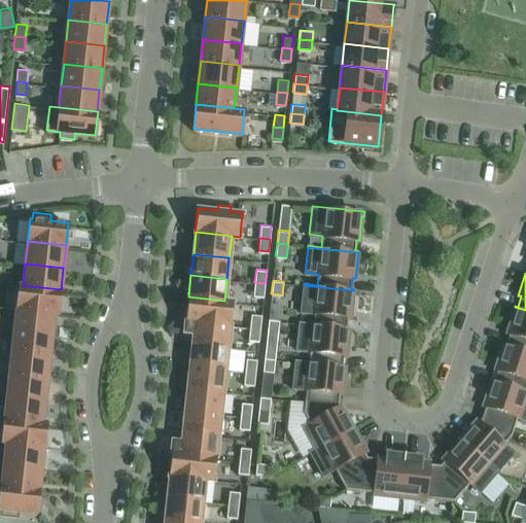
[(264,295),(265,283),(254,282),(253,294),(264,295)]
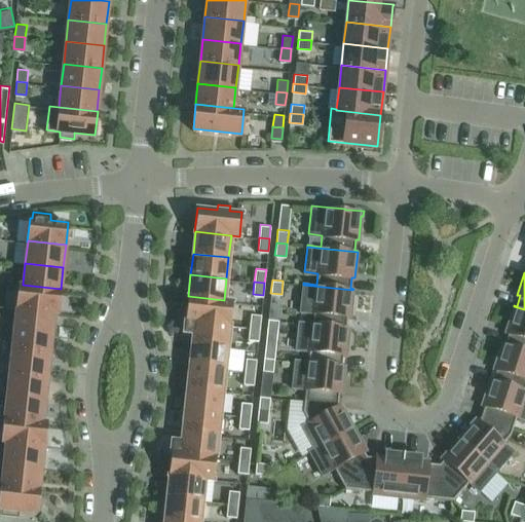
[(59,312),(61,289),(23,285),(23,284),(19,284),(16,306),(54,310),(54,311),(59,312)]
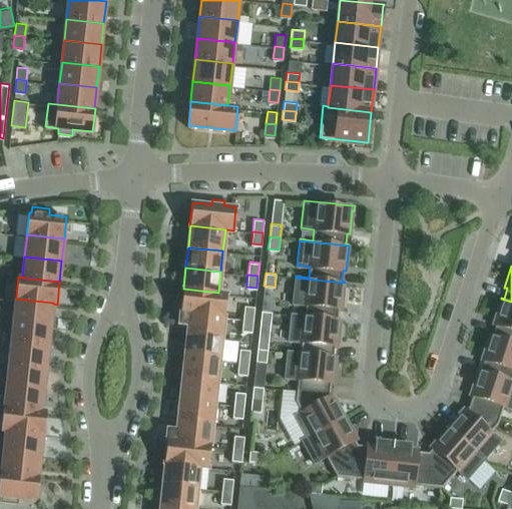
[(344,283),(296,278),(293,302),(306,304),(305,315),(292,313),(292,315),(340,320),(340,319),(338,318),(339,308),(342,308),(344,283)]
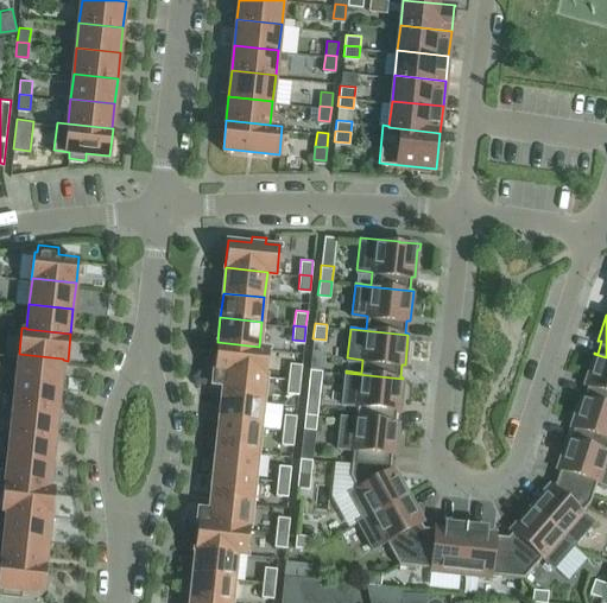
[(269,347),(259,347),(217,342),(216,342),(214,368),(265,374),(269,347)]
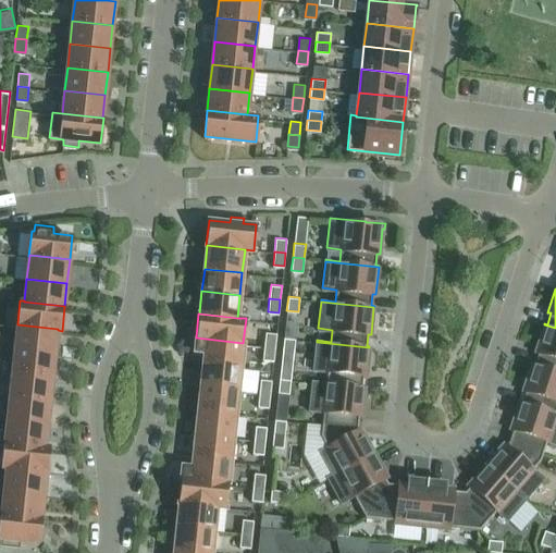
[(54,353),(58,330),(58,329),(17,324),(14,348),(54,353)]
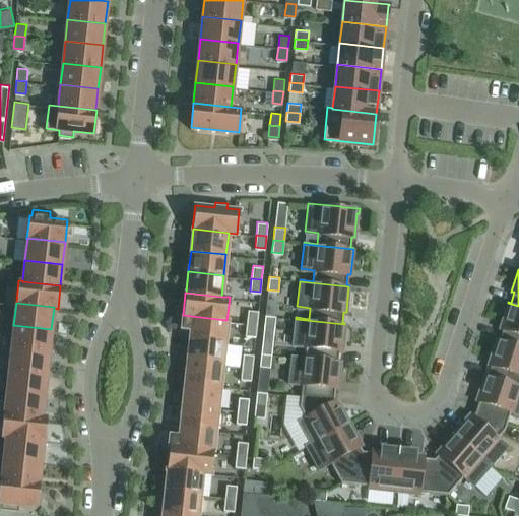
[(518,306),(508,303),(500,327),(502,328),(499,338),(496,337),(496,338),(518,345),(518,306)]
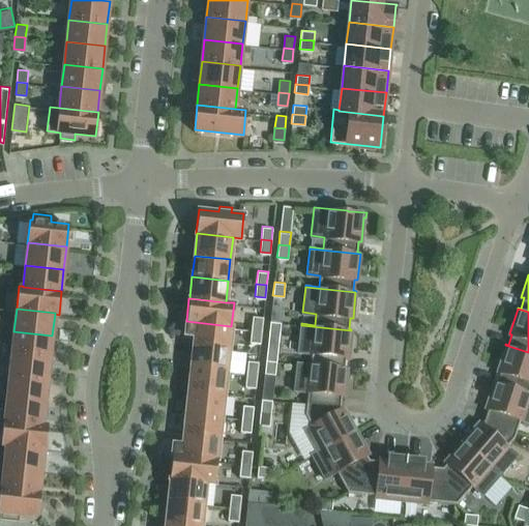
[(253,315),(252,328),(262,329),(263,316),(253,315)]
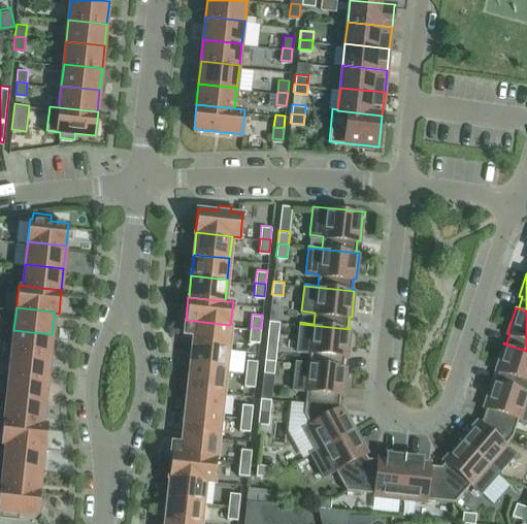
[(280,320),(269,319),(267,332),(278,333),(280,320)]
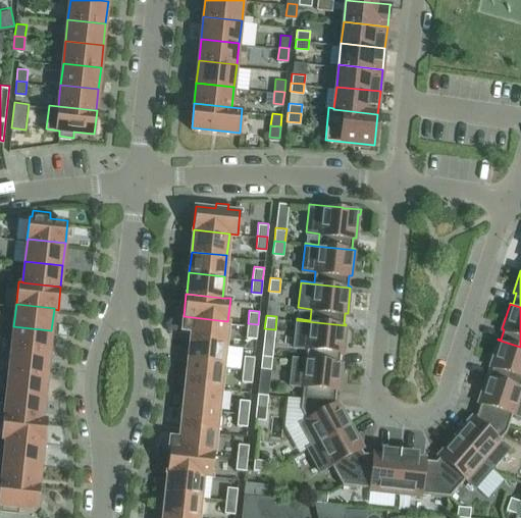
[(225,343),(227,321),(184,316),(183,328),(192,328),(191,339),(225,343)]
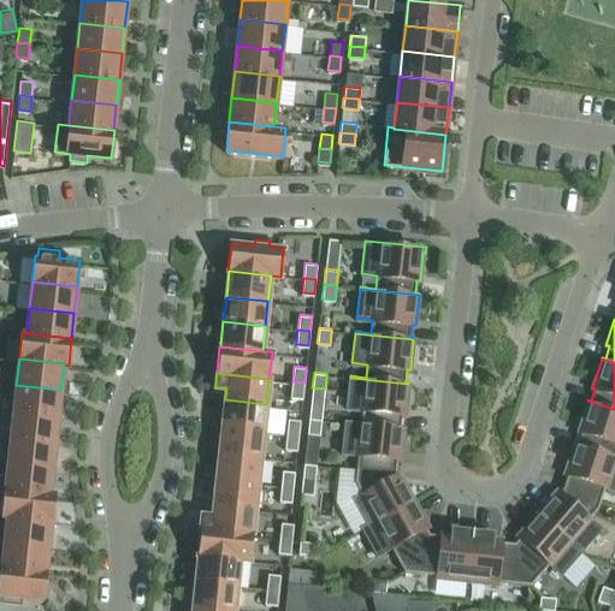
[(408,384),(350,378),(347,407),(362,409),(361,422),(346,420),(346,422),(403,428),(403,427),(401,426),(402,413),(406,414),(408,384)]
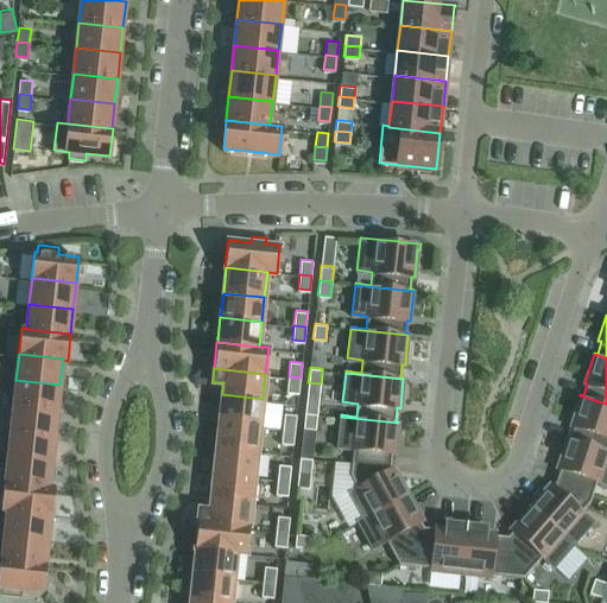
[(298,392),(301,378),(289,376),(286,391),(298,392)]
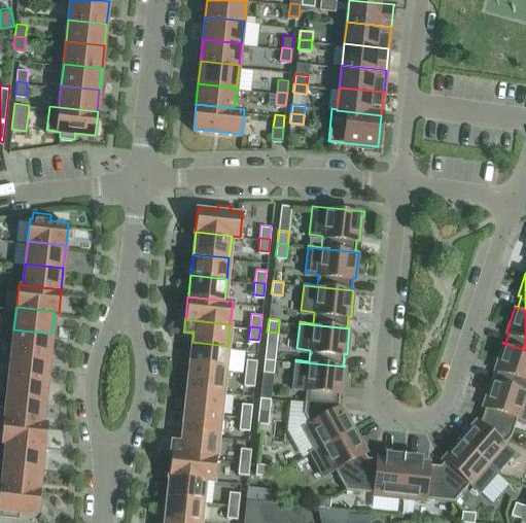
[(49,355),(51,334),(13,329),(11,351),(49,355)]
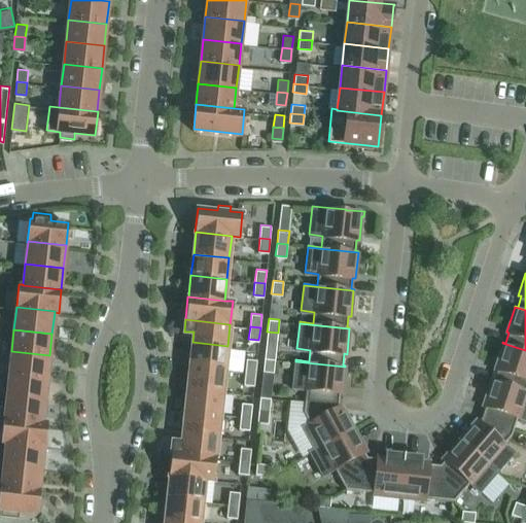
[(225,369),(228,346),(193,342),(189,364),(225,369)]
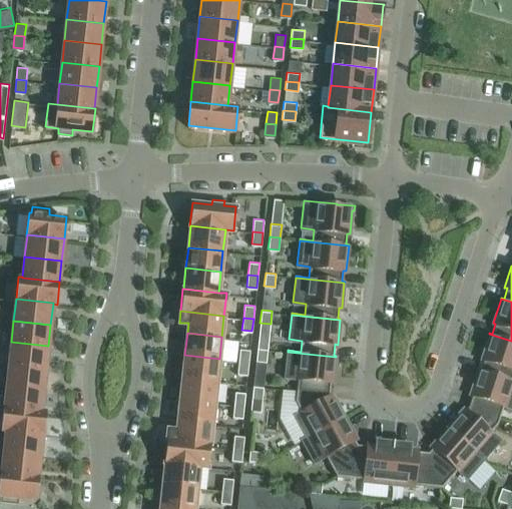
[(511,341),(489,334),(481,358),(484,359),(481,369),(478,369),(511,381),(511,341)]
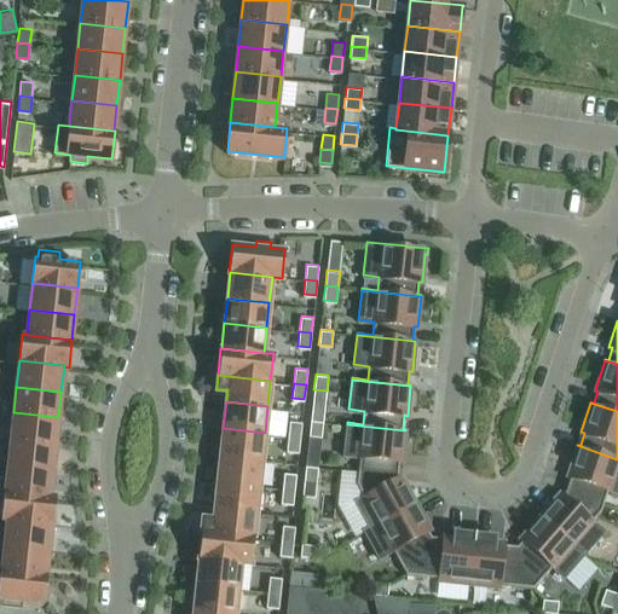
[(56,444),(58,417),(13,412),(11,439),(56,444)]
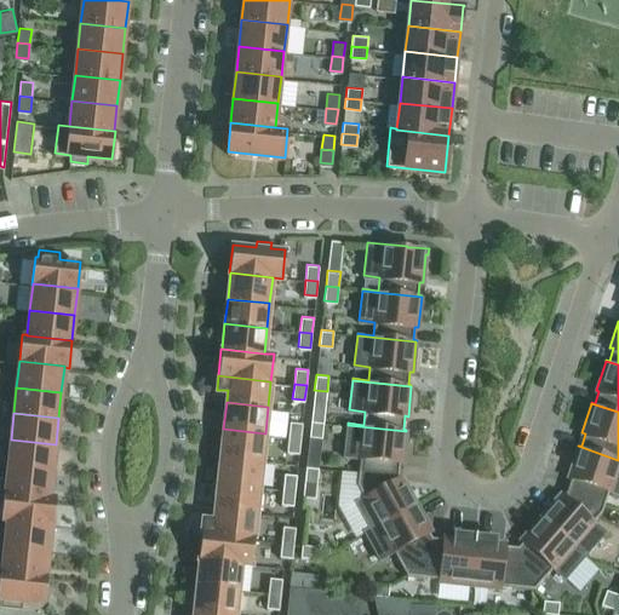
[(290,420),(288,436),(301,437),(302,421),(290,420)]
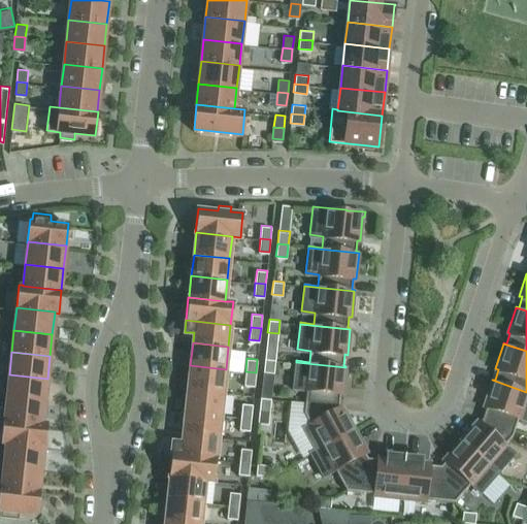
[(275,359),(265,358),(263,370),(274,371),(275,359)]
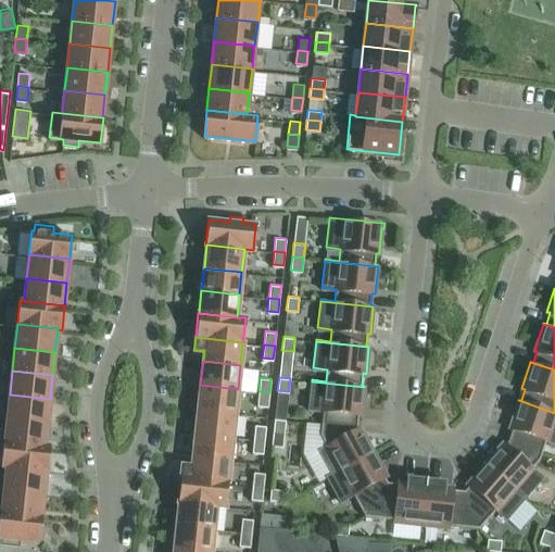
[(364,387),(312,381),(308,408),(323,410),(322,423),(357,426),(358,414),(362,414),(364,387)]
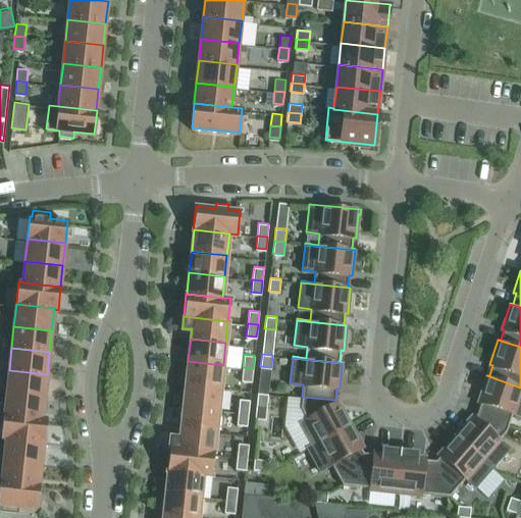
[(220,386),(223,365),(188,361),(186,382),(220,386)]
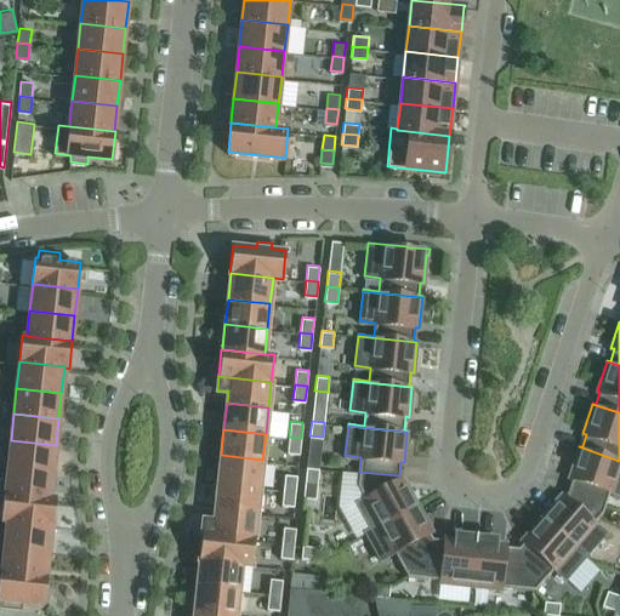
[(300,452),(301,438),(289,437),(288,451),(300,452)]
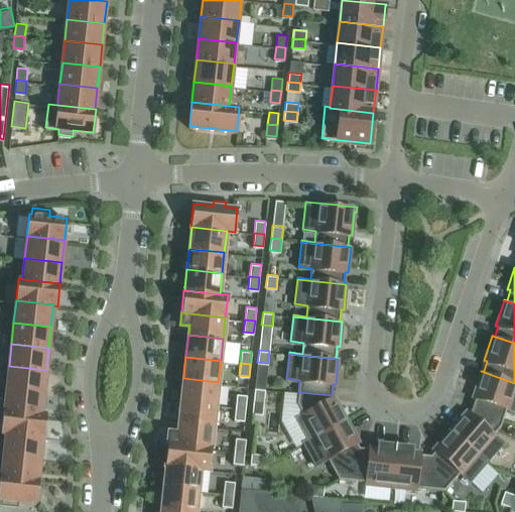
[(43,392),(46,370),(9,366),(6,388),(43,392)]
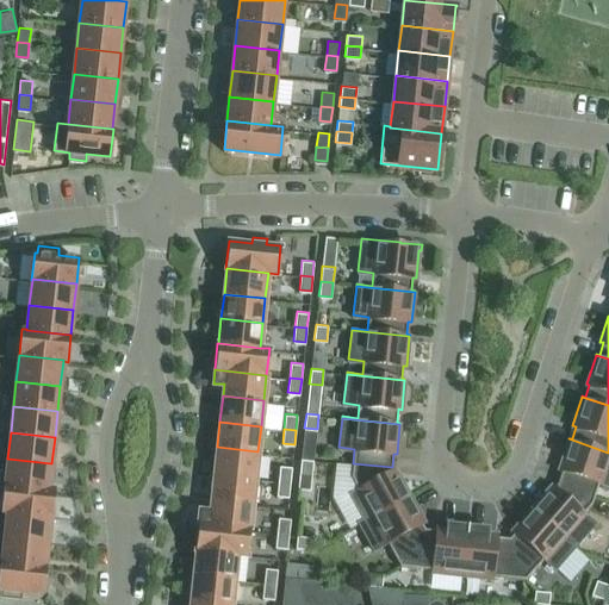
[(608,453),(569,438),(559,468),(561,469),(558,481),(595,494),(598,481),(608,484),(608,453)]
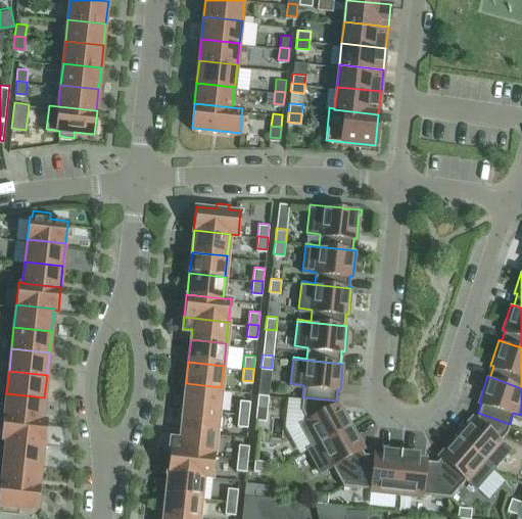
[(219,410),(221,387),(186,383),(184,406),(219,410)]
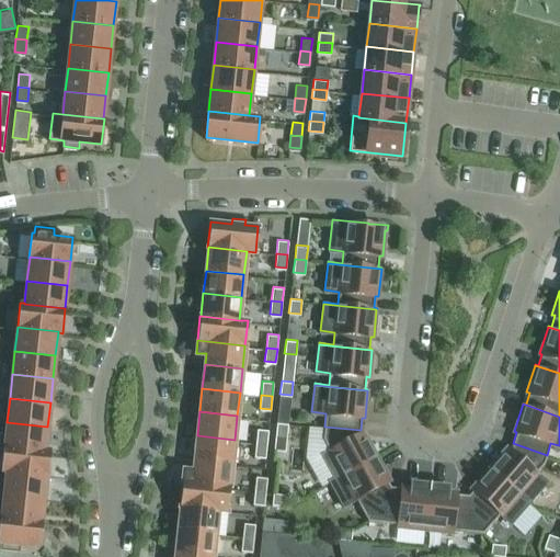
[(288,422),(277,421),(275,435),(287,436),(288,422)]
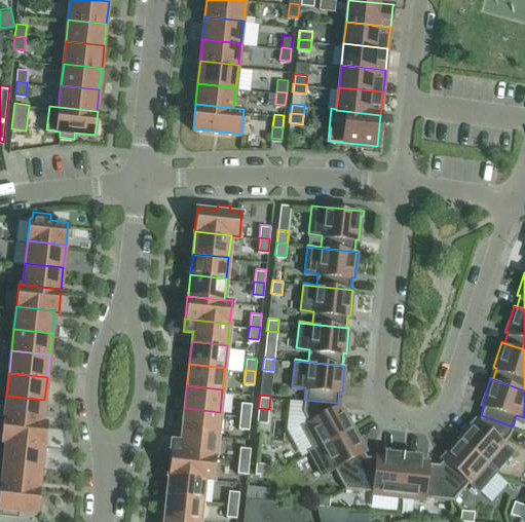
[(42,421),(42,420),(44,400),(6,396),(4,417),(42,421)]
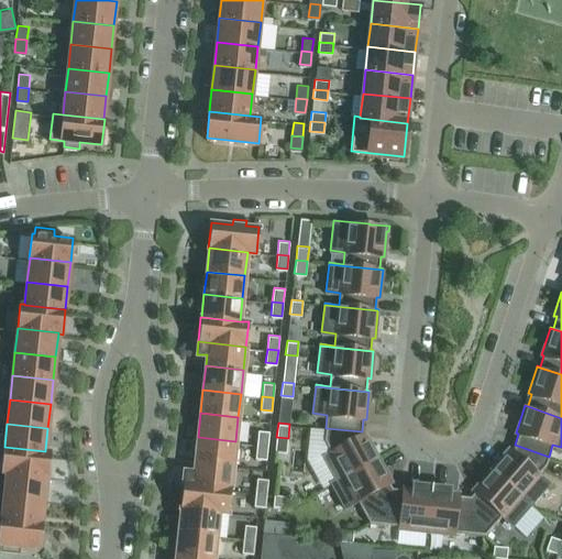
[(378,457),(368,439),(365,431),(362,434),(362,431),(326,428),(324,439),(331,450),(323,455),(337,478),(331,481),(332,482),(378,457)]
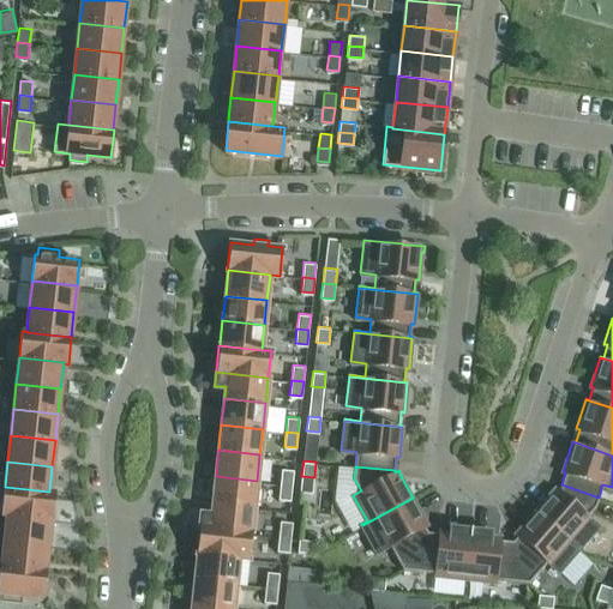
[(282,468),(280,483),(292,484),(294,469),(282,468)]
